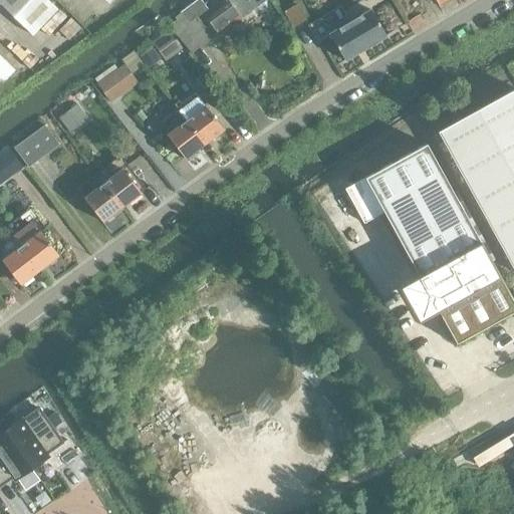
[(48,0),(0,0),(0,3),(33,35),(58,9),(48,0)]
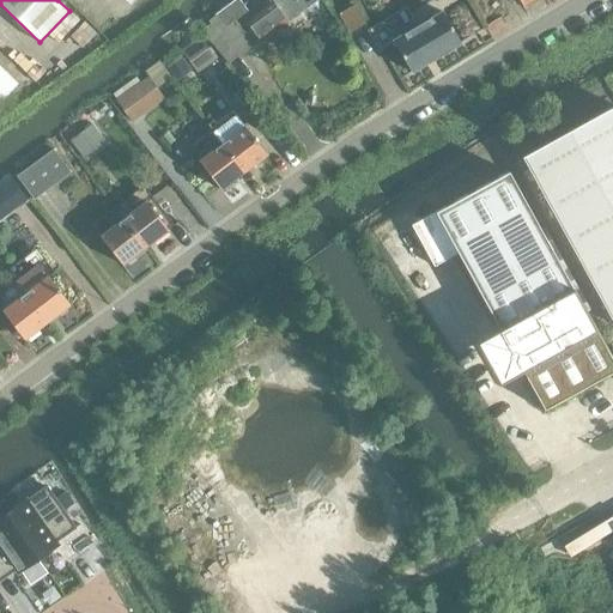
[(238,0),(236,0),(216,16),(224,28),(247,11),(238,0)]
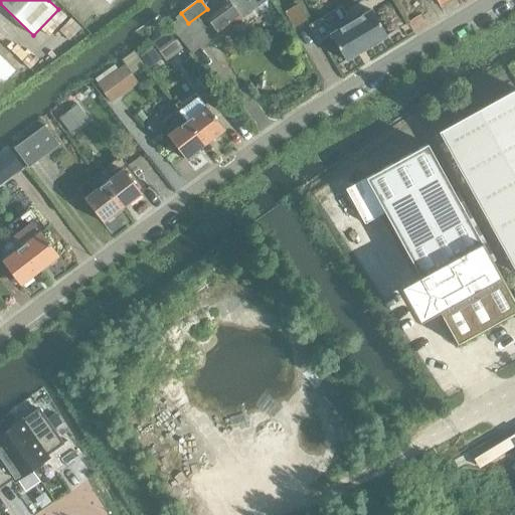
[(201,24),(193,29),(205,46),(213,40),(267,0),(226,0),(228,3),(201,24)]
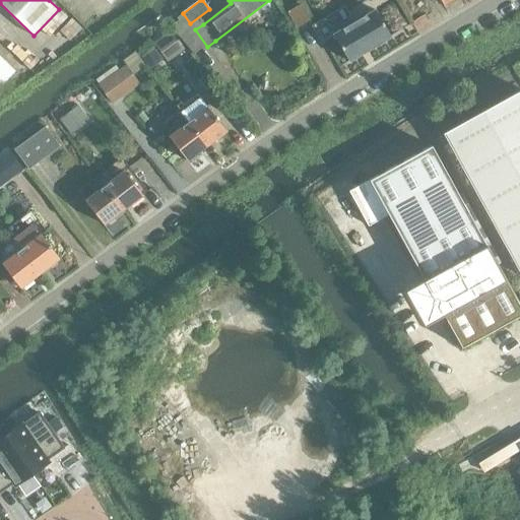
[(302,3),(287,11),(297,27),(311,19),(302,3)]
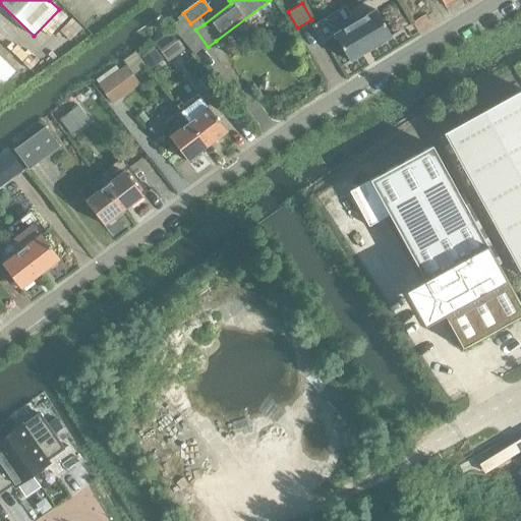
[(334,30),(356,18),(349,4),(327,15),(334,30)]
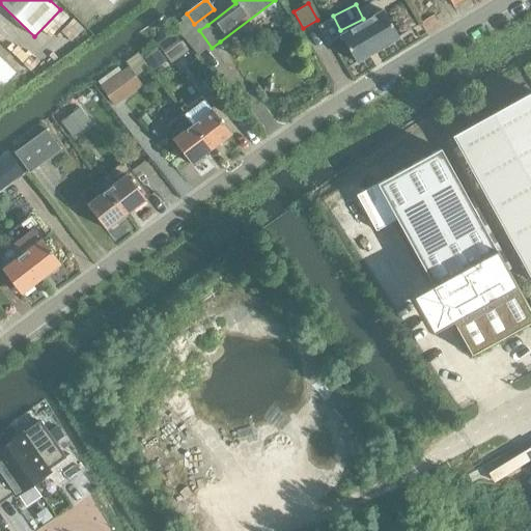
[(356,62),(378,50),(398,37),(383,10),(340,36),(356,62)]
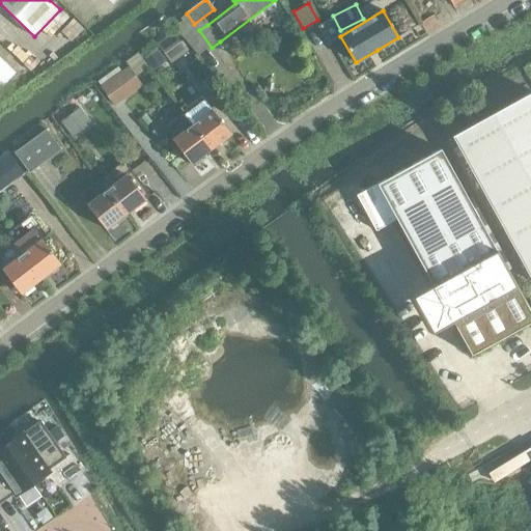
[(175,32),(158,46),(170,63),(188,50),(175,32)]
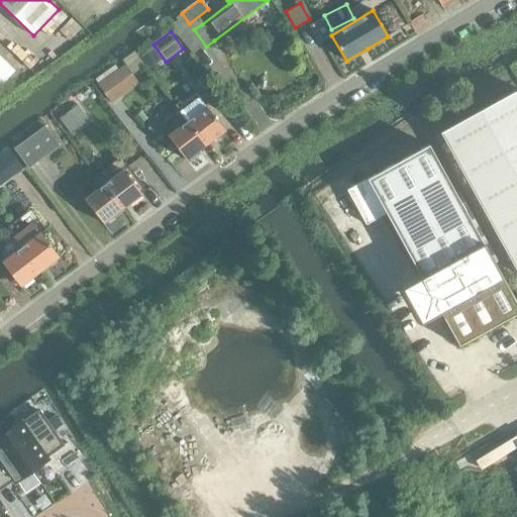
[(153,48),(140,58),(149,69),(162,60),(153,48)]
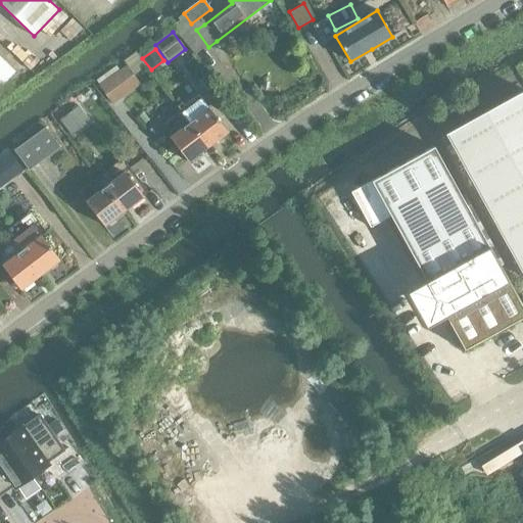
[(0,87),(12,75),(0,62),(0,87)]
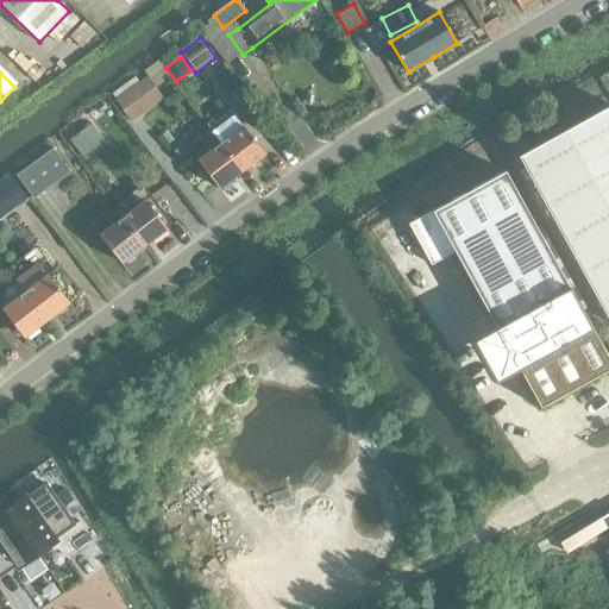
[(118,101),(132,120),(155,104),(140,85),(118,101)]
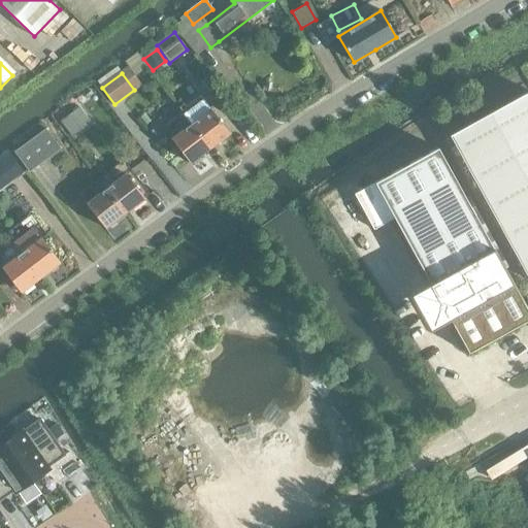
[(527,93),(450,136),(527,278),(527,93)]
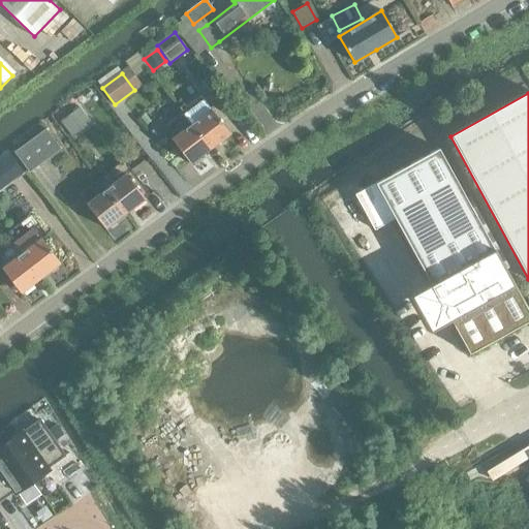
[(204,99),(184,115),(191,125),(210,149),(229,134),(211,110),(204,99)]
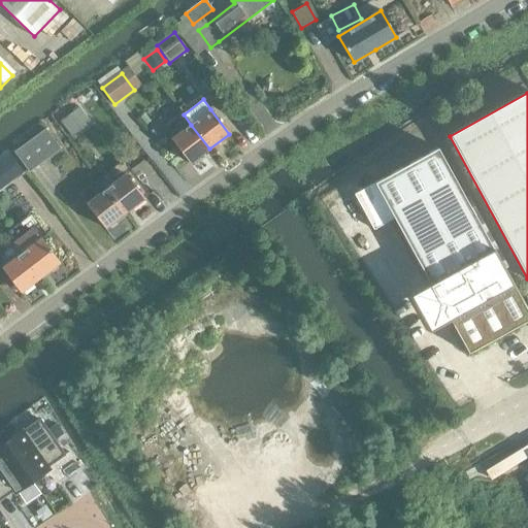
[(79,106),(60,122),(72,137),(92,122),(79,106)]
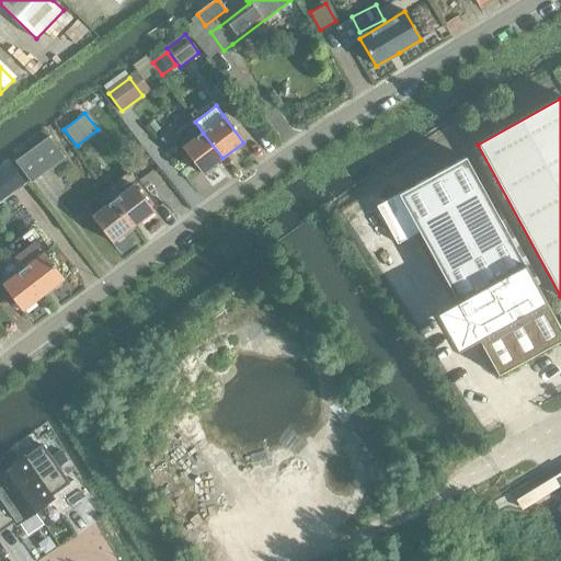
[(193,119),(174,135),(183,147),(182,148),(202,174),(222,158),(203,133),(195,122),(193,119)]
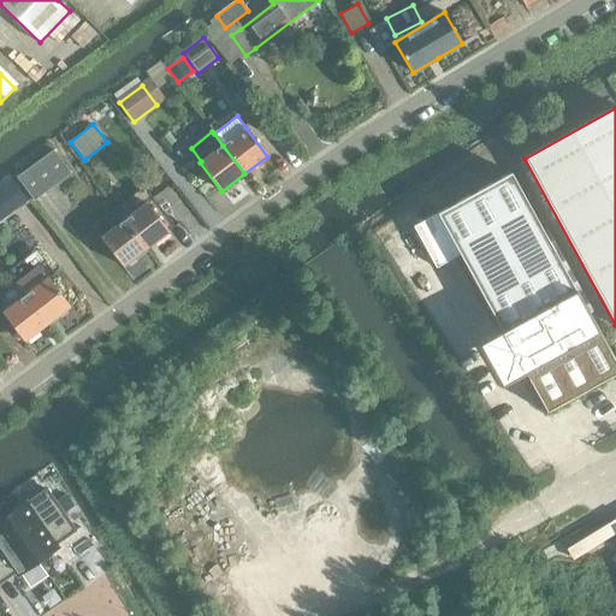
[(18,178),(35,202),(72,176),(55,153),(18,178)]
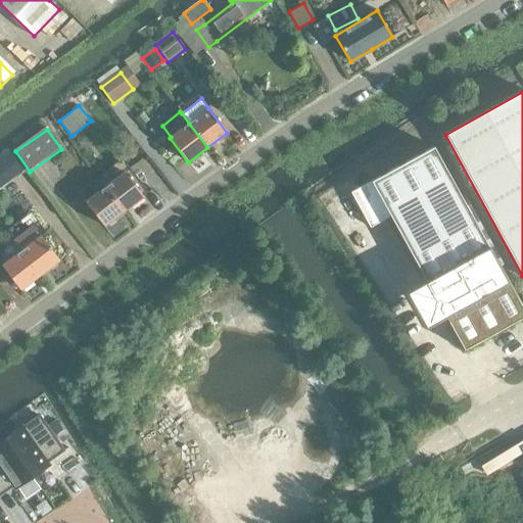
[(390,217),(426,280),(406,292),(425,328),(445,317),(464,349),(522,316),(522,308),(433,147),(350,192),(370,228),(390,217)]
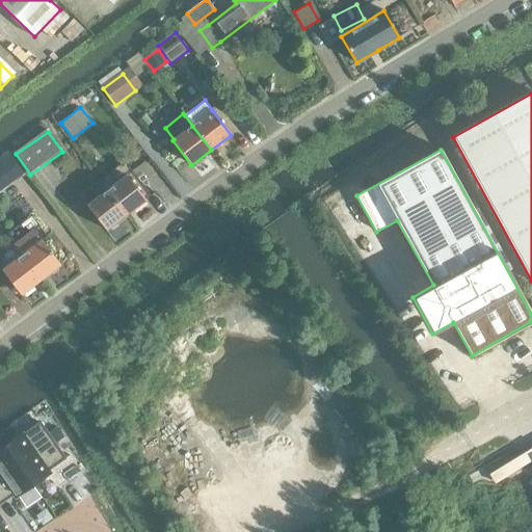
[(0,159),(0,190),(23,175),(8,154),(0,159)]
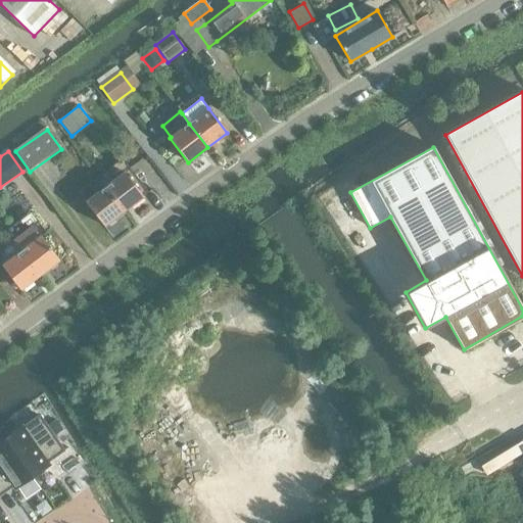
[(125,173),(105,188),(124,211),(143,197),(125,173)]
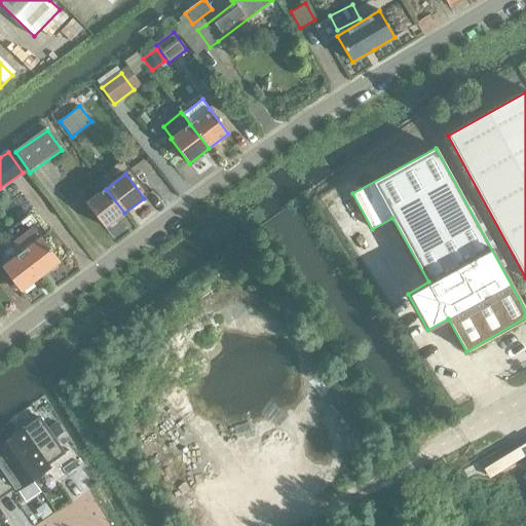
[(105,228),(124,213),(106,189),(85,203),(105,228)]
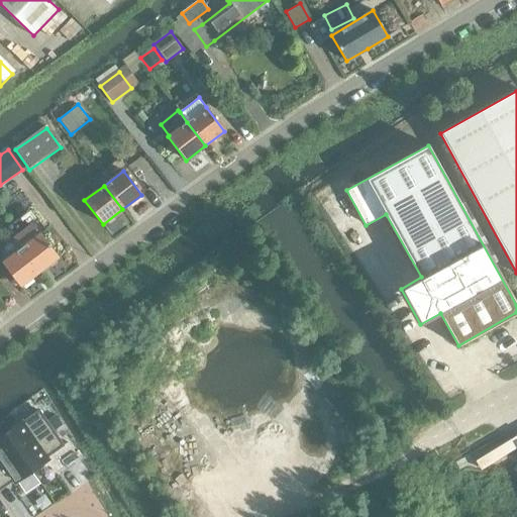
[(14,239),(21,248),(39,273),(59,257),(40,234),(39,235),(31,225),(14,239)]
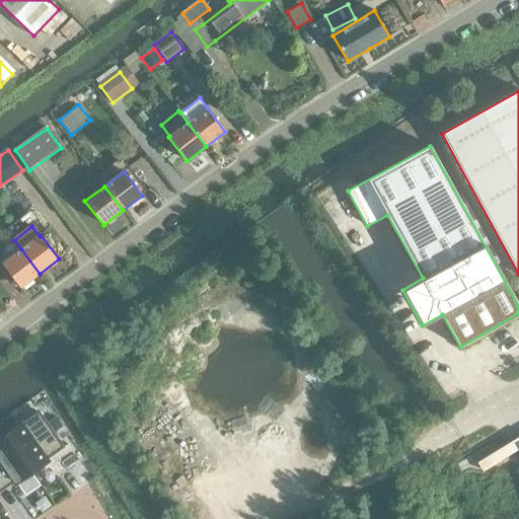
[(20,288),(40,274),(21,249),(2,265),(20,288)]
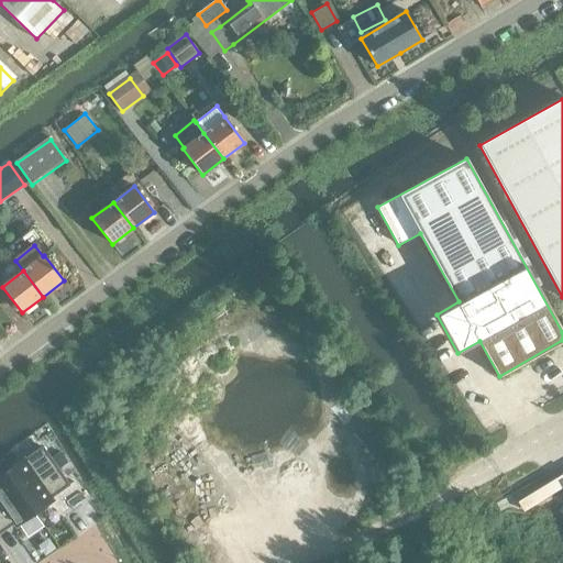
[(42,448),(7,473),(34,512),(53,499),(52,497),(69,485),(42,448)]
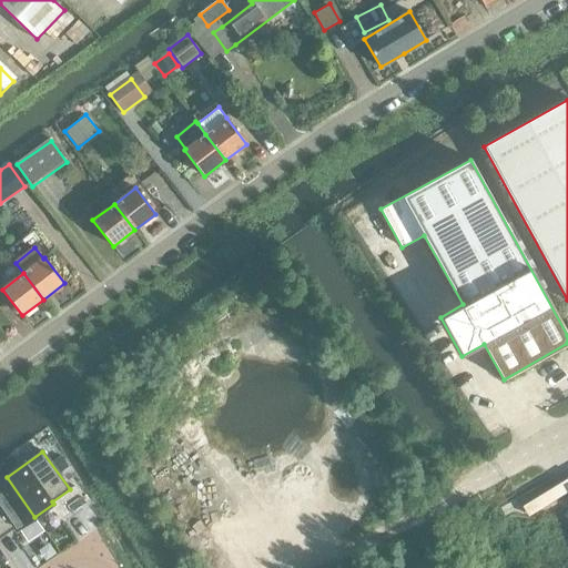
[(61,456),(52,462),(61,473),(69,467),(61,456)]
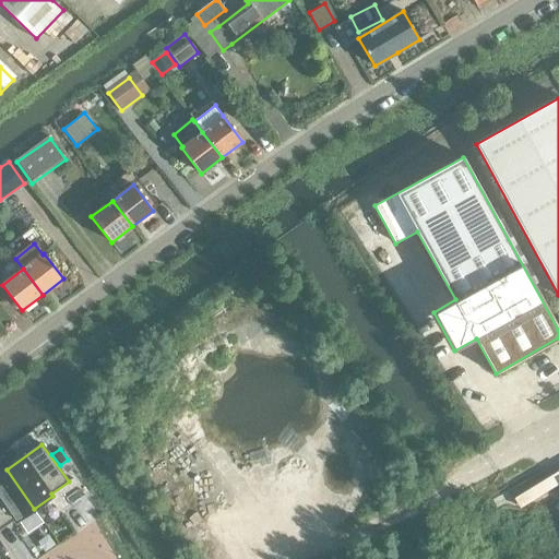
[(34,509),(7,470),(0,473),(0,530),(14,520),(15,522),(34,509)]
